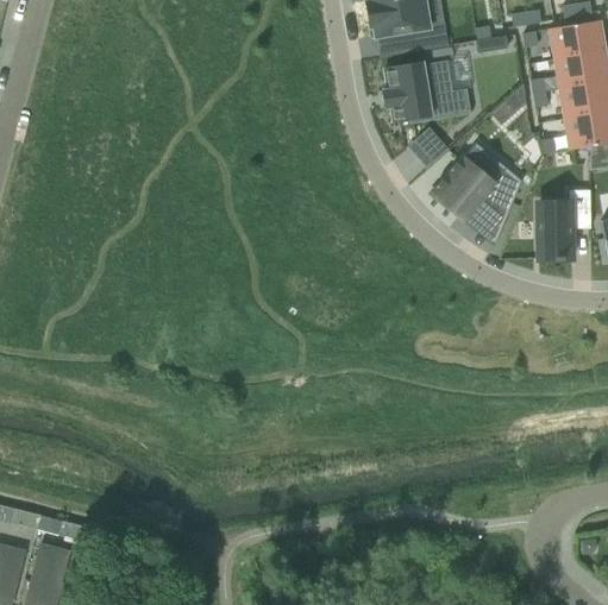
[(367,0),(373,36),(409,29),(413,50),(449,44),(445,21),(428,24),(424,0),(367,0)]
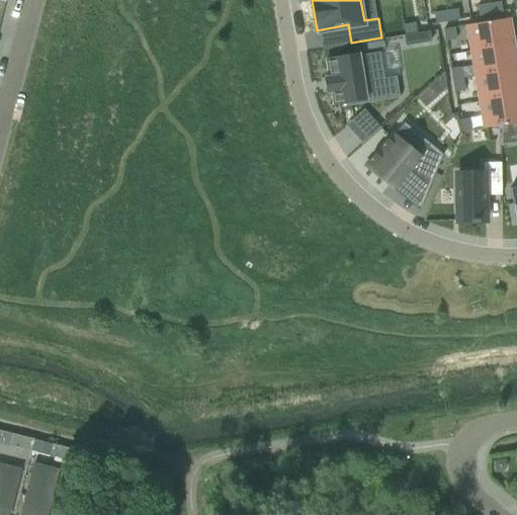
[(502,0),(490,2),(492,12),(503,10),(502,0)]
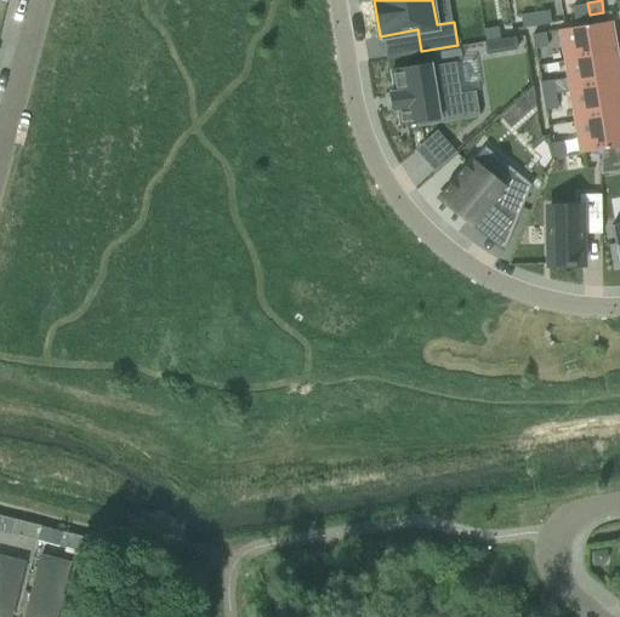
[(587,3),(573,5),(575,17),(590,15),(587,3)]
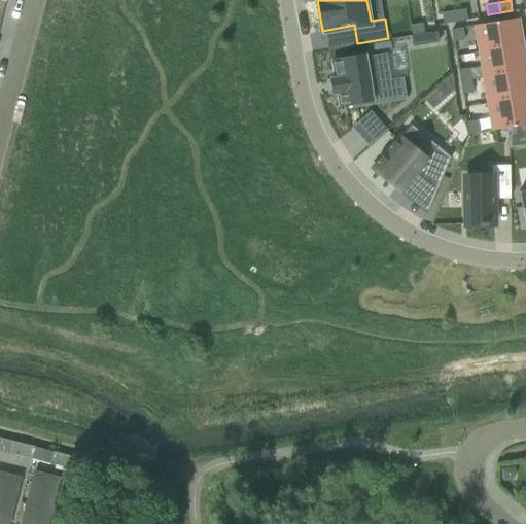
[(466,7),(454,9),(456,20),(468,18),(466,7)]
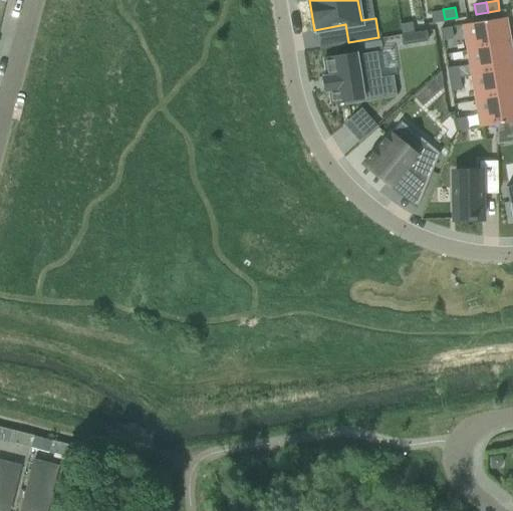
[(443,9),(431,11),(433,21),(445,19),(443,9)]
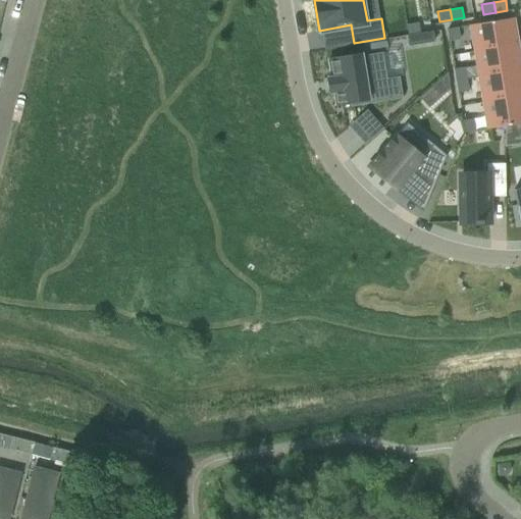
[(516,16),(472,23),(476,50),(520,43),(516,16)]
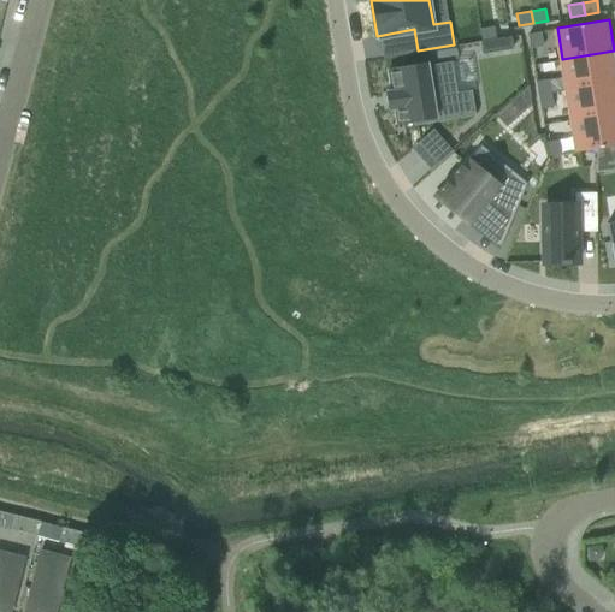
[(495,27),(480,28),(482,40),(496,37),(495,27)]
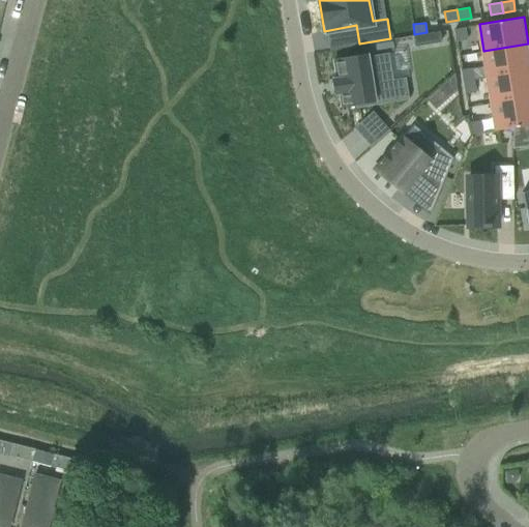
[(458,39),(467,38),(465,26),(456,28),(458,39)]
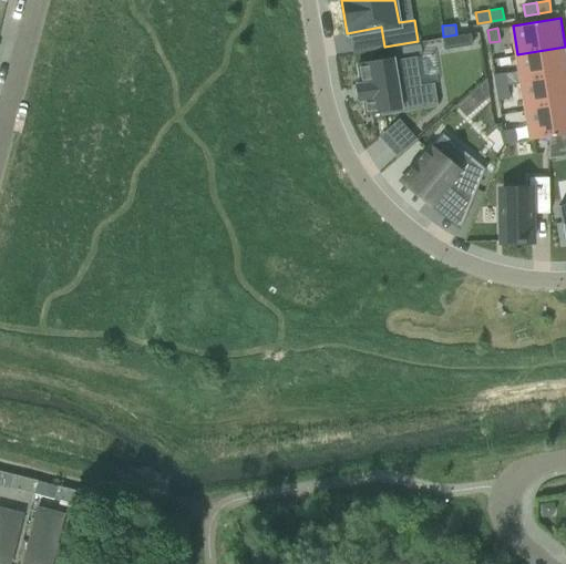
[(443,37),(444,47),(473,42),(471,32),(469,32),(456,34),(443,37)]
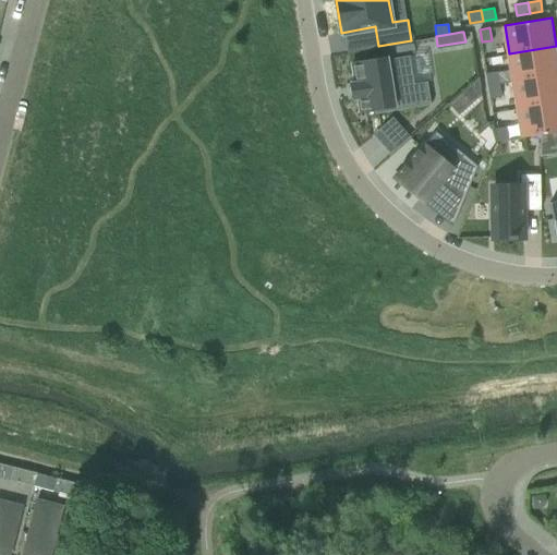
[(556,46),(509,53),(513,81),(556,73),(556,46)]
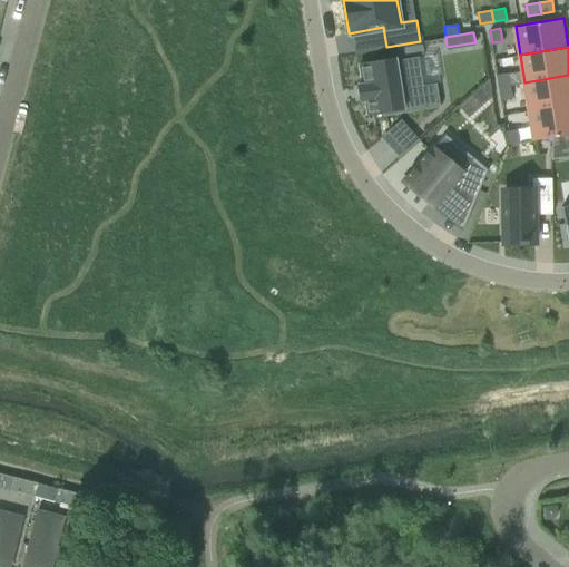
[(363,84),(359,84),(361,100),(365,99),(368,114),(382,110),(383,115),(441,106),(437,82),(423,85),(419,56),(396,59),(395,57),(359,62),(363,84)]
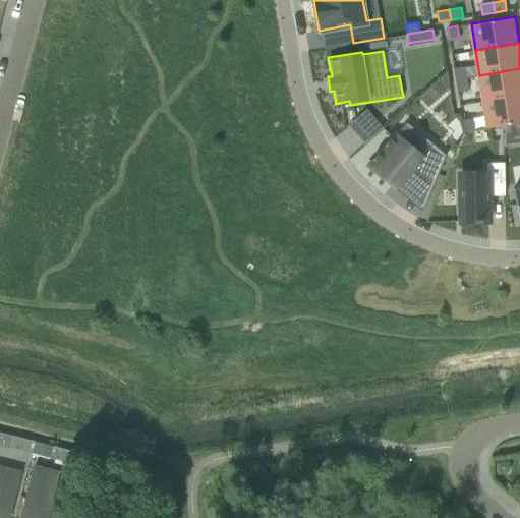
[(456,79),(466,77),(464,66),(454,67),(456,79)]
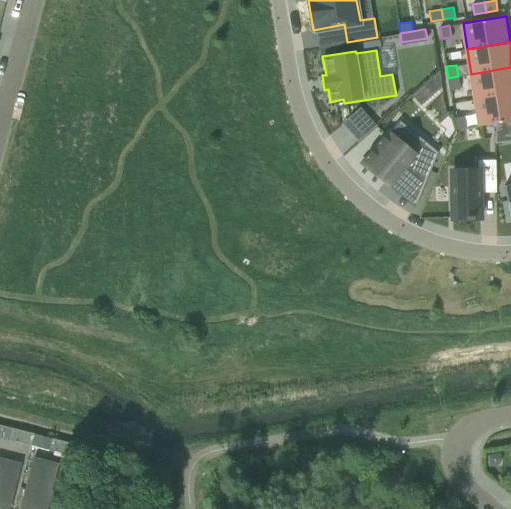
[(510,67),(471,74),(475,99),(510,92),(510,67)]
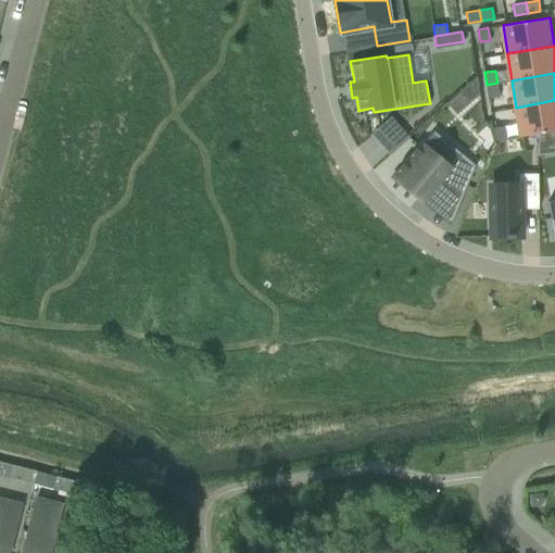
[(478,75),(448,101),(450,104),(463,92),(470,101),(480,91),(478,75)]
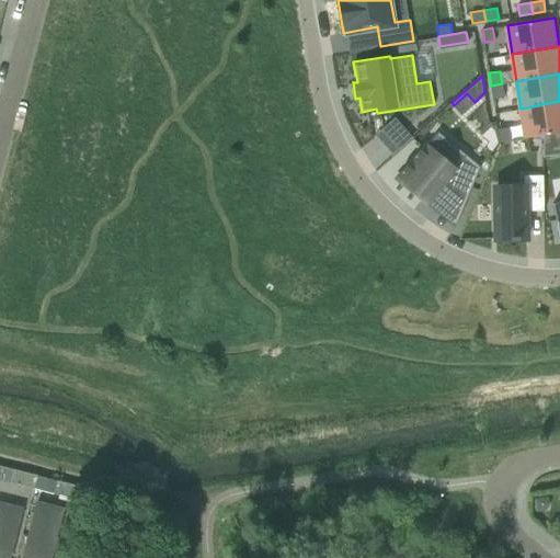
[(493,98),(504,95),(502,83),(491,86),(493,98)]
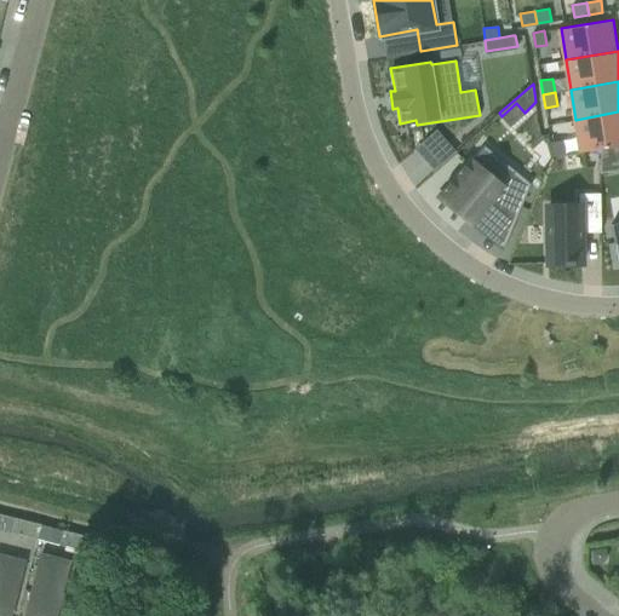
[(618,111),(575,120),(580,151),(600,148),(618,144),(618,111)]
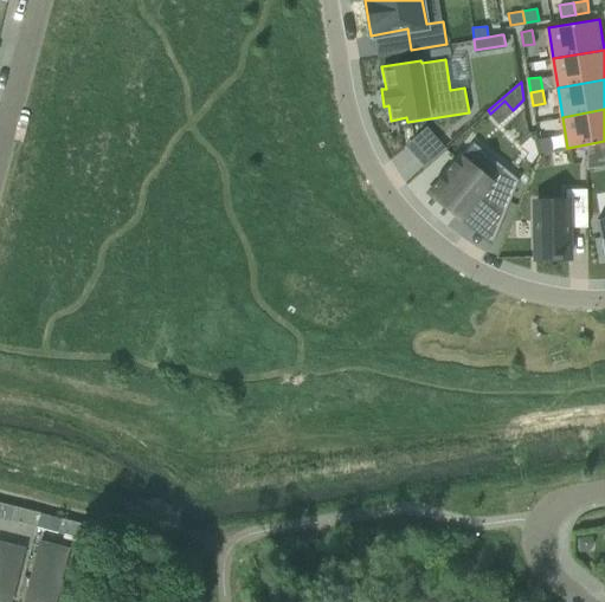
[(541,151),(552,150),(549,136),(539,138),(541,151)]
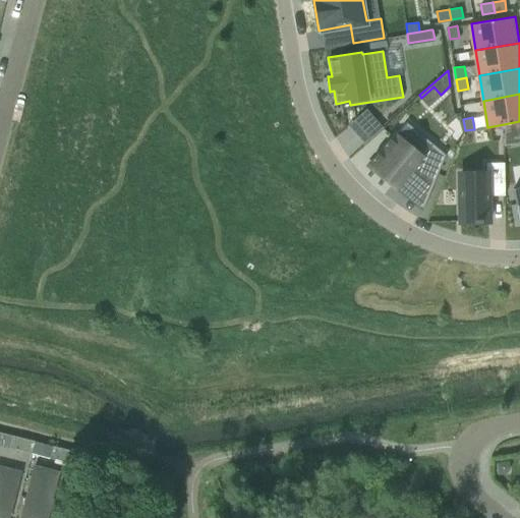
[(519,121),(504,124),(504,142),(519,139),(519,121)]
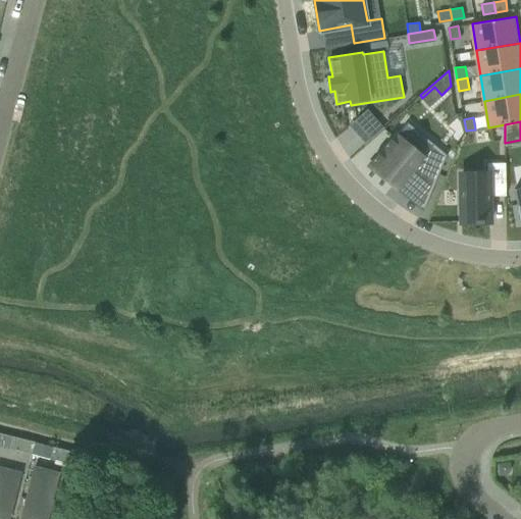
[(396,133),(369,165),(393,185),(396,180),(400,184),(405,177),(429,197),(448,154),(430,140),(420,153),(398,134),(396,133)]
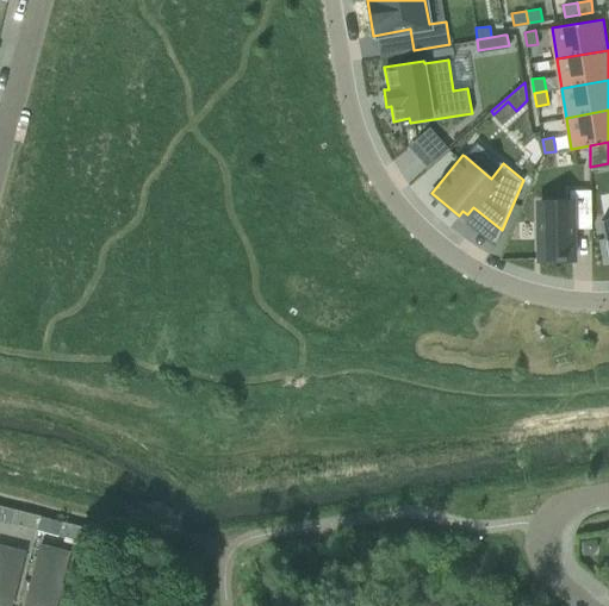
[(570,201),(539,202),(540,257),(540,258),(557,258),(557,260),(565,260),(565,258),(573,258),(572,227),(591,227),(591,189),(570,189),(570,201)]
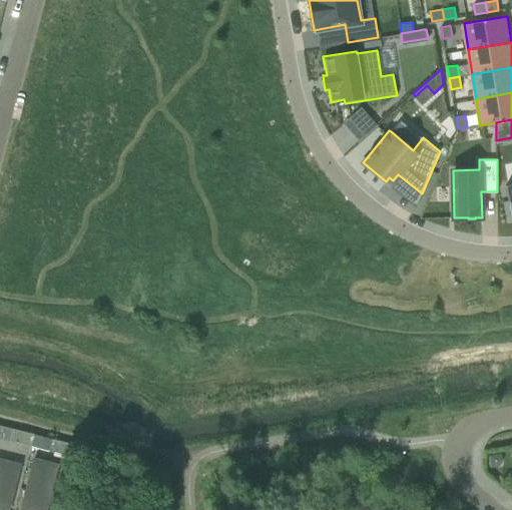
[(14,428),(11,440),(32,445),(35,434),(14,428)]
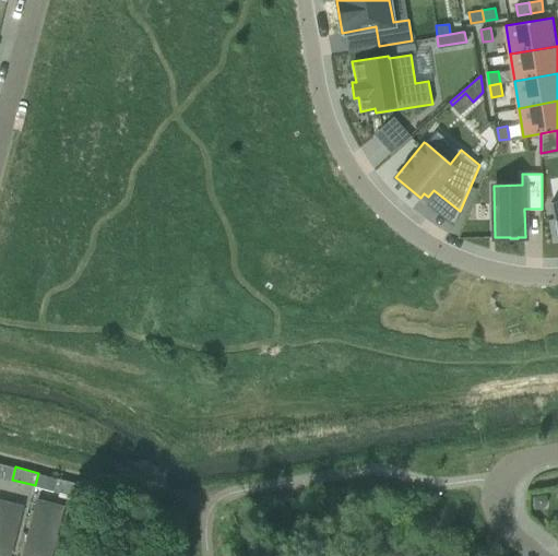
[(55,491),(78,496),(81,483),(57,477),(55,491)]
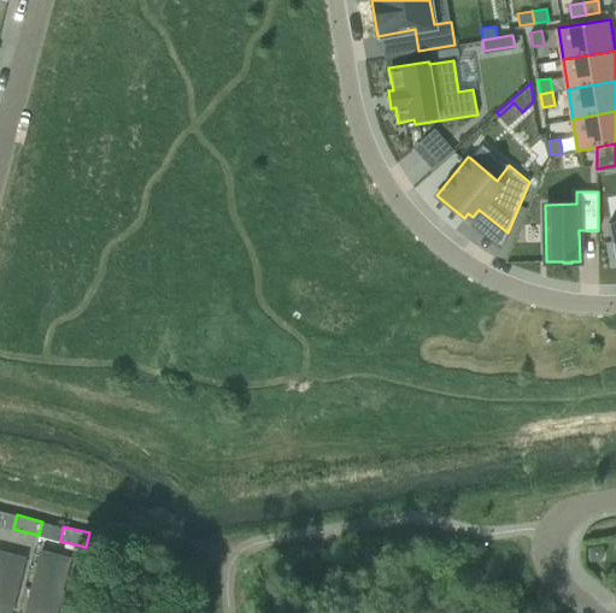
[(0,603),(13,608),(28,548),(0,541),(0,603)]
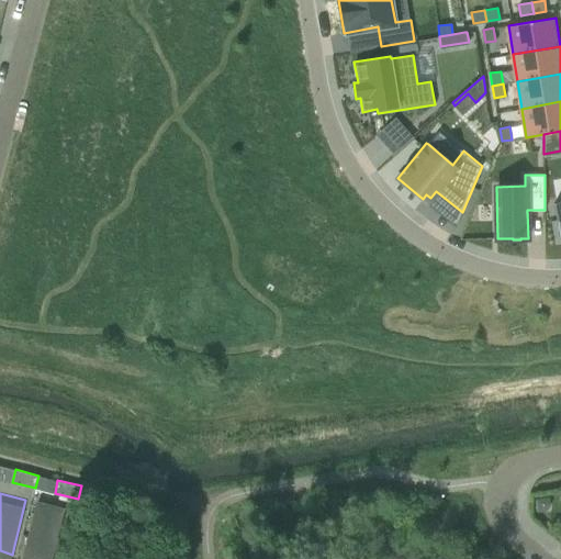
[(52,558),(66,501),(40,494),(24,556),(37,558),(52,558)]
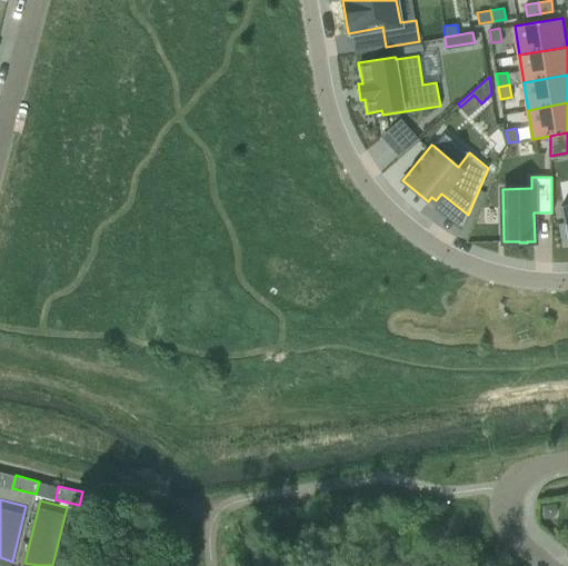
[(555,503),(541,505),(544,518),(552,517),(556,512),(555,503)]
